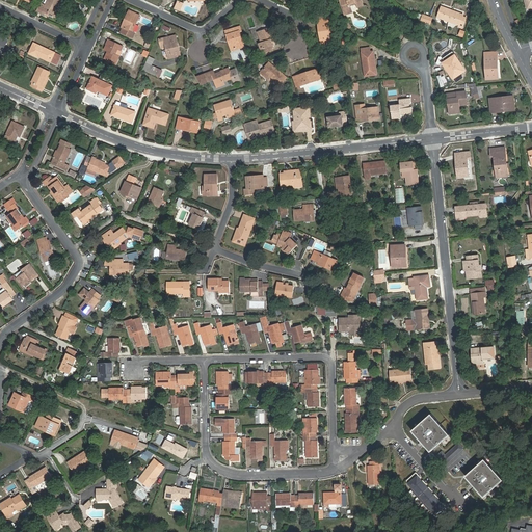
[(58,6),(60,0),(47,0),(45,5),(41,2),(36,10),(41,12),(42,10),(49,14),(52,16),(55,9),(57,5),(58,6)]
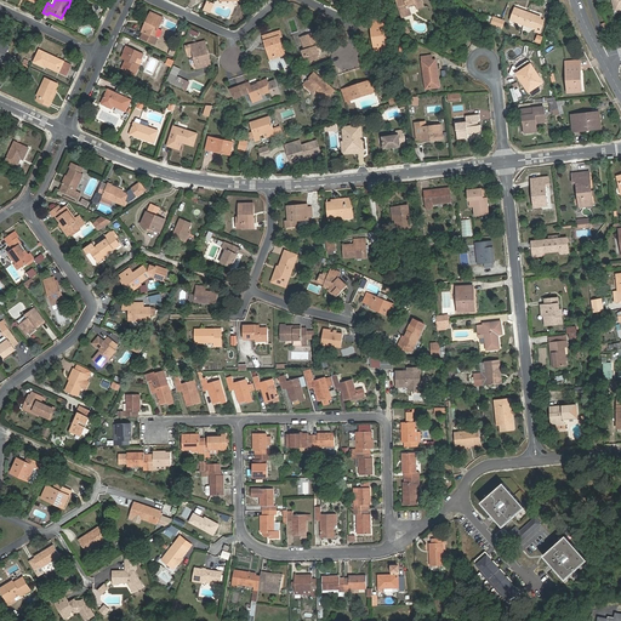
[(214,4),(208,0),(203,9),(210,12),(214,4)]
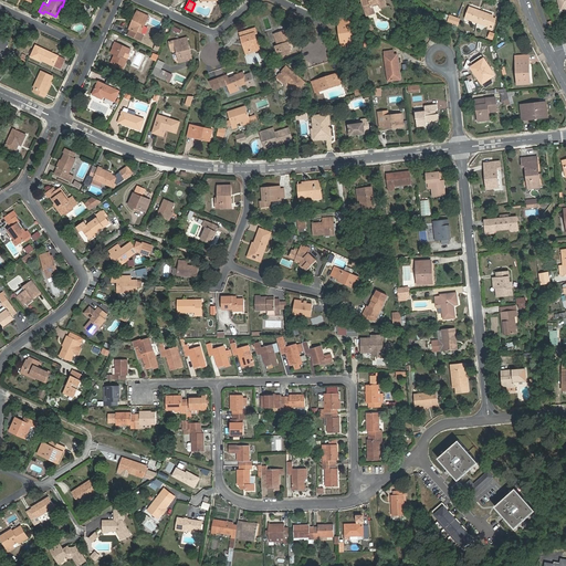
[(365,12),(374,9),(371,4),(378,2),(380,7),(386,6),(384,0),(363,0),(365,2),(363,3),(365,12)]
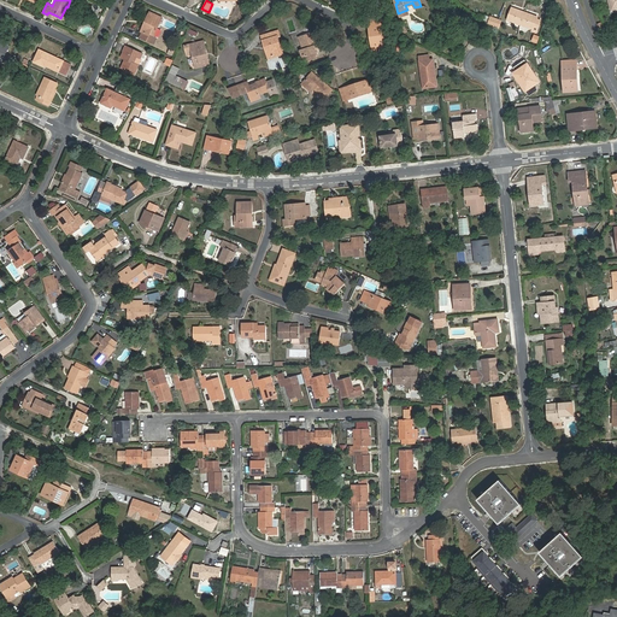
[(536,17),(511,7),(507,19),(533,28),(532,30),(536,31),(540,21),(536,18),(536,17)]
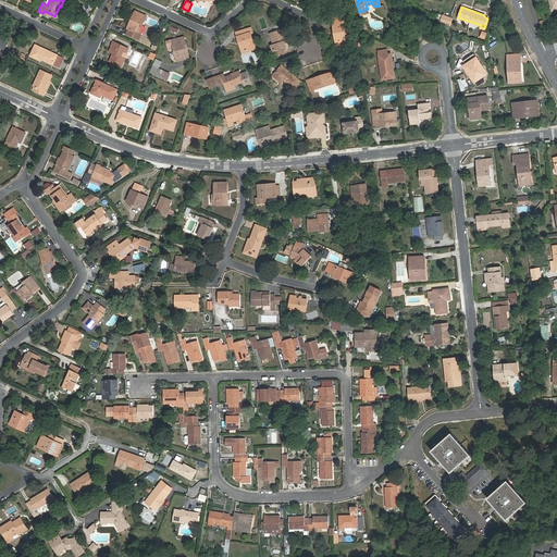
[(135,11),(131,20),(132,21),(128,29),(126,34),(138,39),(140,35),(138,34),(146,16),(135,11)]
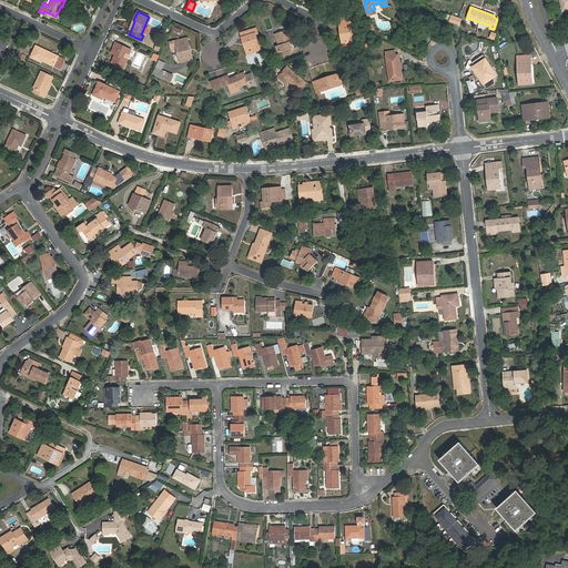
[(460,19),(452,14),(449,21),(455,22),(455,23),(458,24),(460,19)]
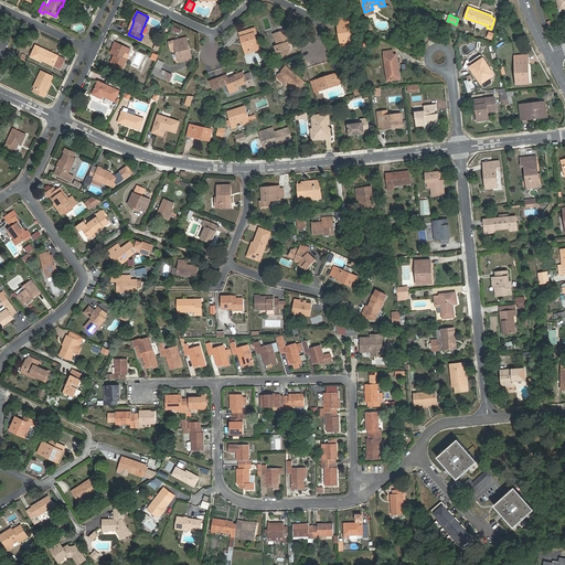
[(342,42),(352,41),(349,20),(340,21),(340,27),(338,27),(339,31),(341,31),(342,42)]
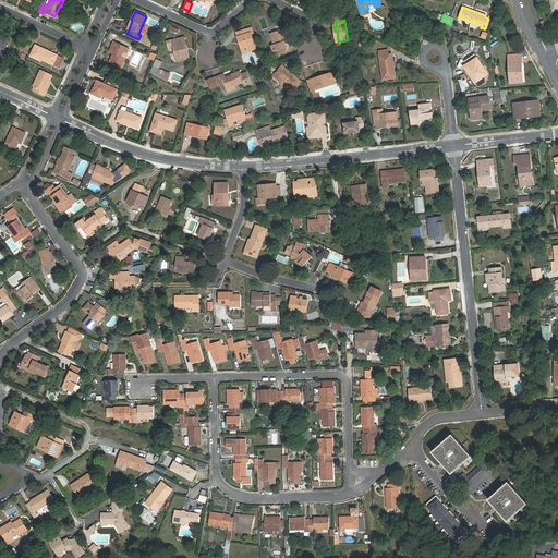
[(242,41),(245,52),(256,49),(252,33),(254,33),(252,27),(235,32),(239,43),(242,41)]
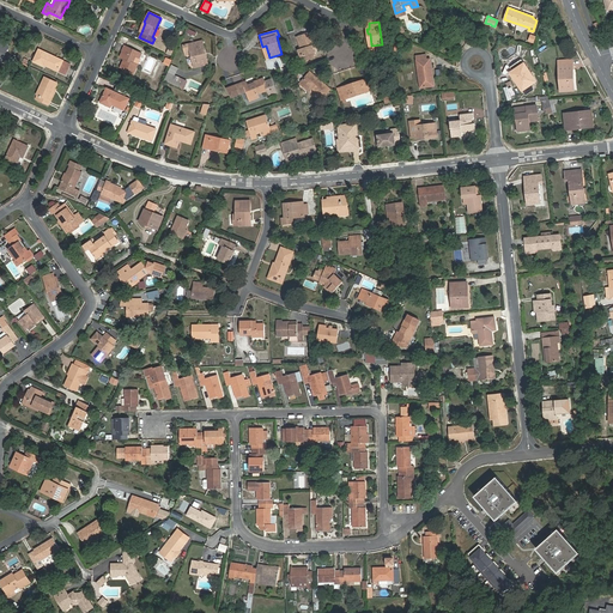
[(313,44),(309,32),(297,37),(301,49),(298,49),(302,61),(313,58),(310,53),(313,52),(310,44),(313,44)]
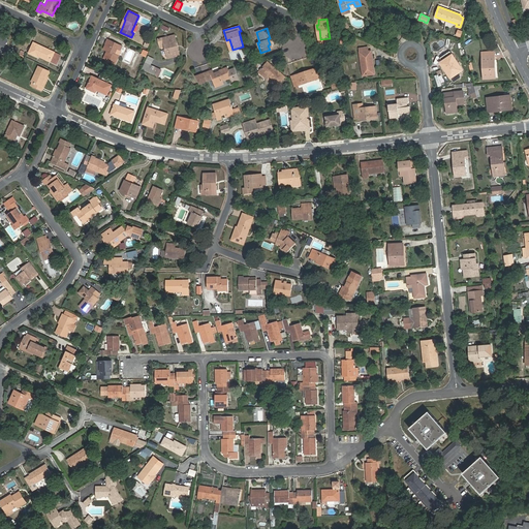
[(331,42),(330,38),(320,39),(319,29),(317,29),(319,43),(331,42)]
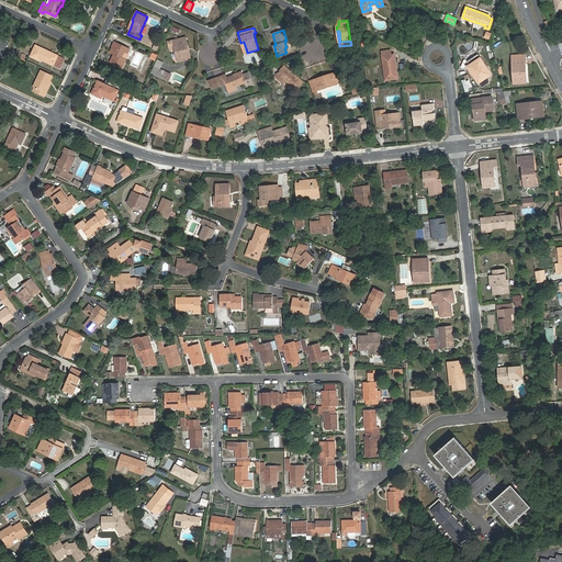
[(172,41),(173,45),(178,63),(191,59),(186,37),(172,41)]
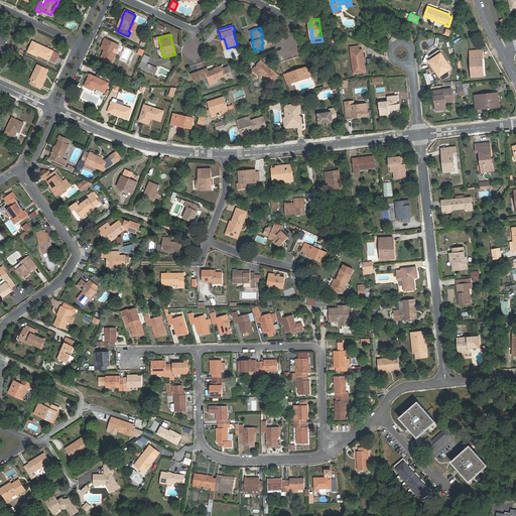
[(117,49),(119,45),(104,38),(102,42),(103,42),(101,47),(104,49),(101,56),(112,61),(115,54),(111,52),(113,47),(117,49)]
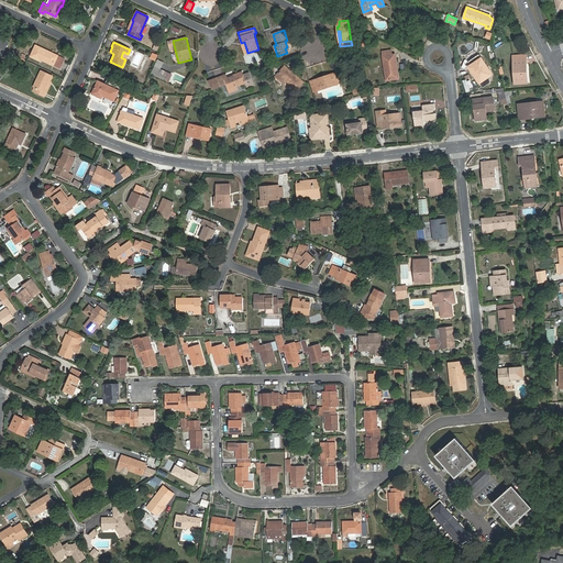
[(56,58),(57,56),(35,45),(30,56),(40,61),(41,59),(59,68),(63,62),(56,58)]
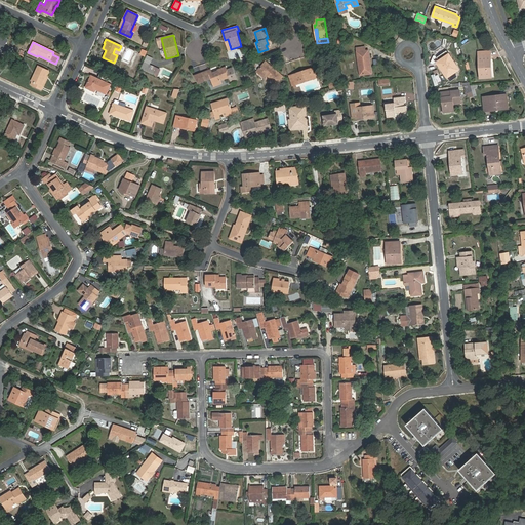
[(446,50),(444,47),(434,54),(436,57),(446,50)]
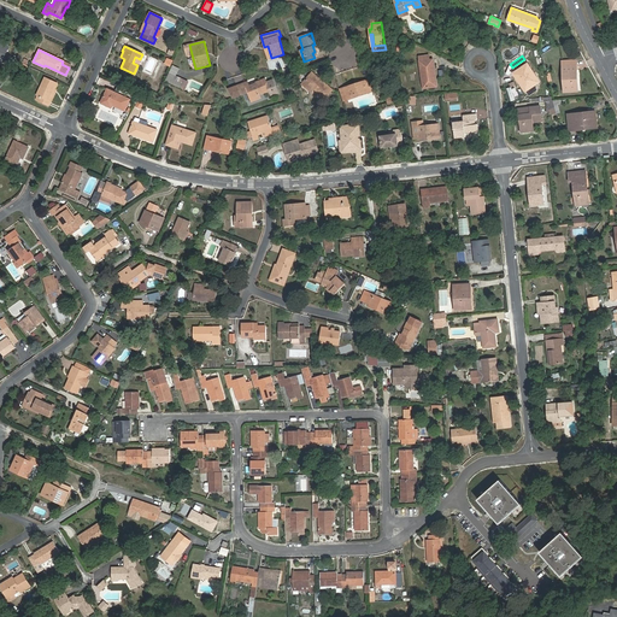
[(432,75),(435,75),(433,59),(428,60),(418,62),(423,88),(433,87),(432,75)]
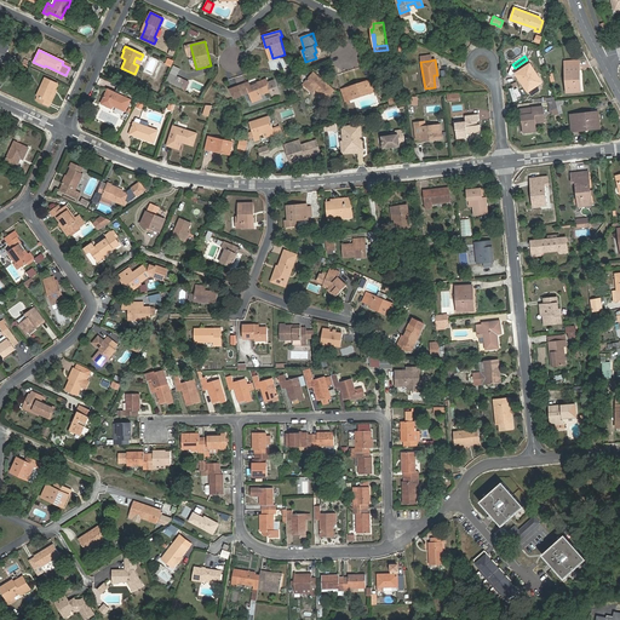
[(543,82),(527,59),(515,68),(526,85),(524,86),(528,91),(543,82)]
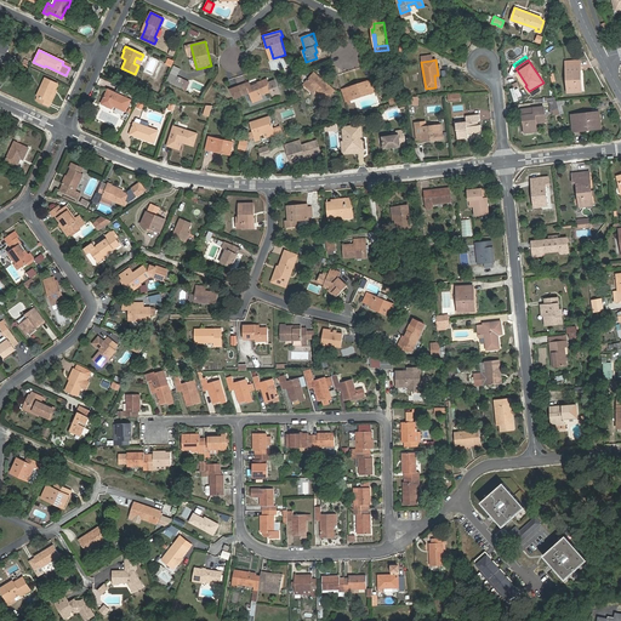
[(580,67),(567,67),(568,92),(579,91),(579,84),(581,84),(580,67)]
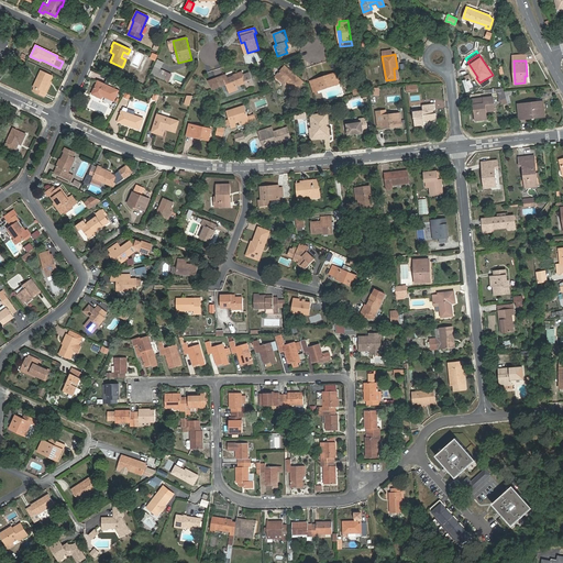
[(465,63),(476,78),(477,77),(467,62),(465,63)]
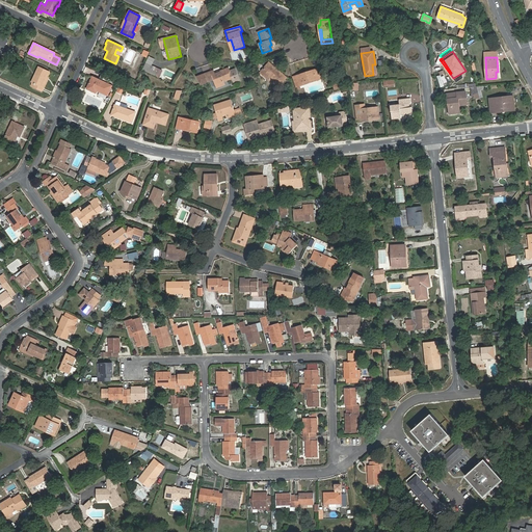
[(159,69),(145,62),(142,70),(158,77),(159,75),(156,74),(159,69)]
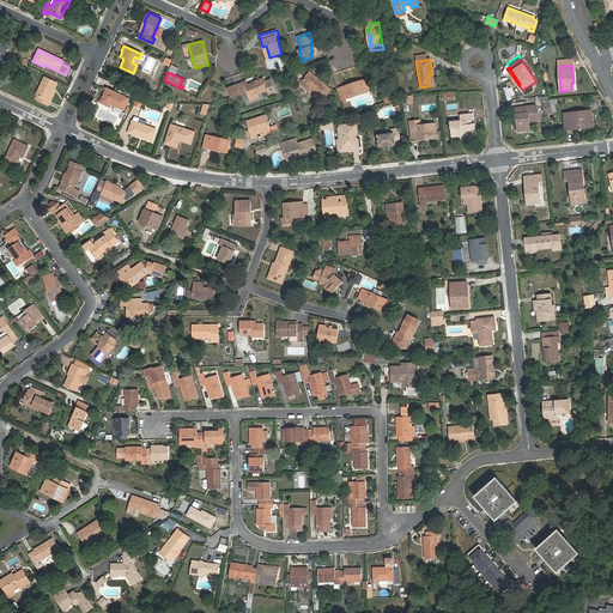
[(329,89),(310,72),(299,84),(308,91),(311,87),(322,97),(329,89)]
